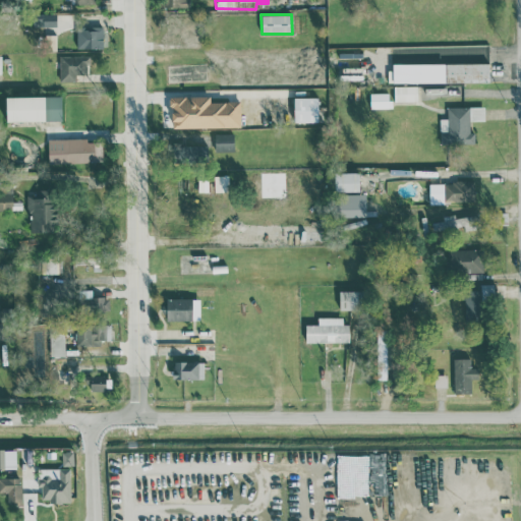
[(103,25),(76,26),(77,47),(103,47),(103,25)]
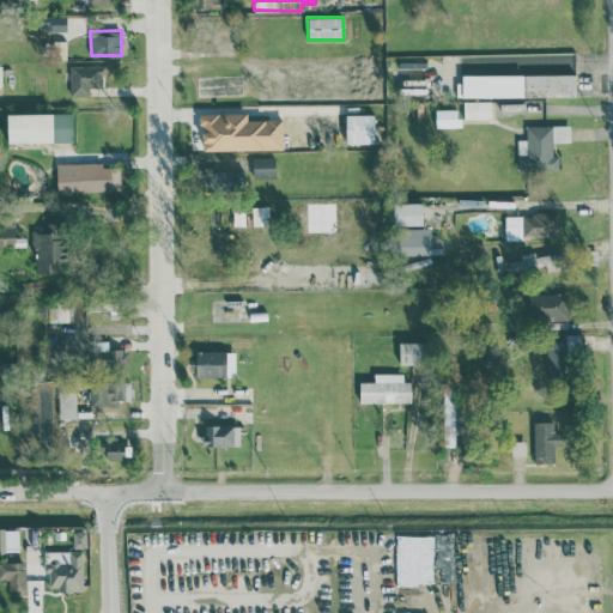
[(66,40),(52,40),(52,59),(66,59),(66,40)]
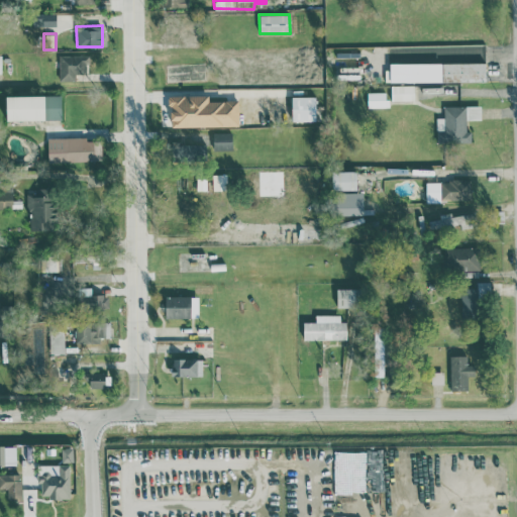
[(59,55),(59,80),(88,80),(87,55),(59,55)]
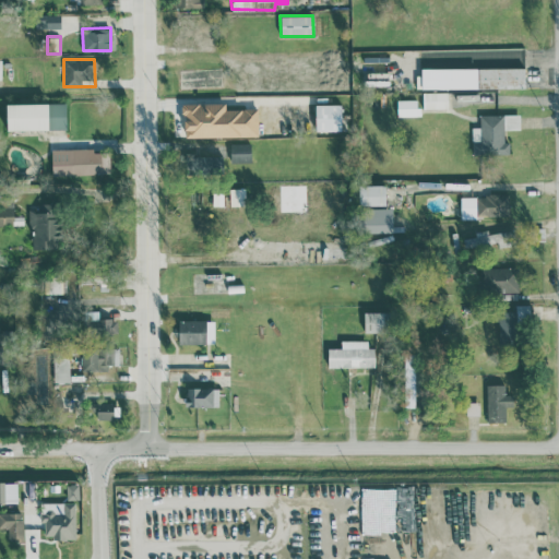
[(389,84),(389,60),(363,60),(363,84),(389,84)]
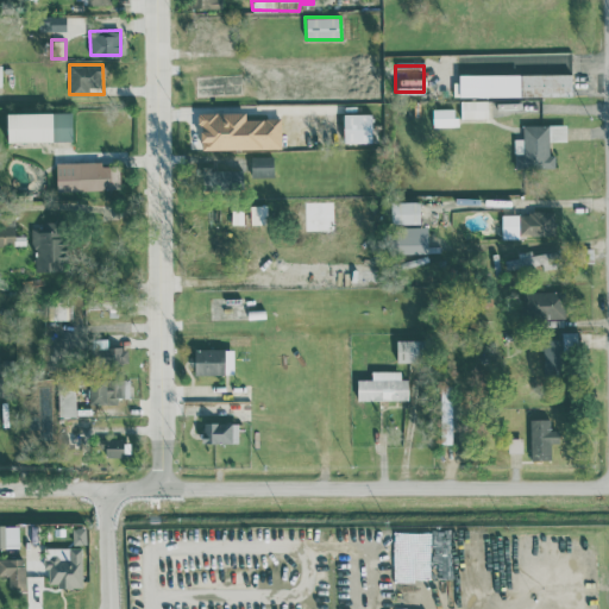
[(571,95),(571,73),(491,73),(493,95),(571,95)]
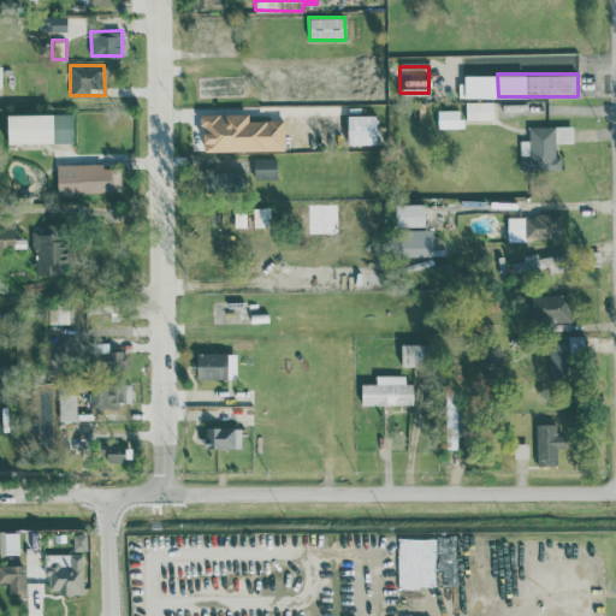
[(466,119),(493,118),(493,100),(465,101),(466,119)]
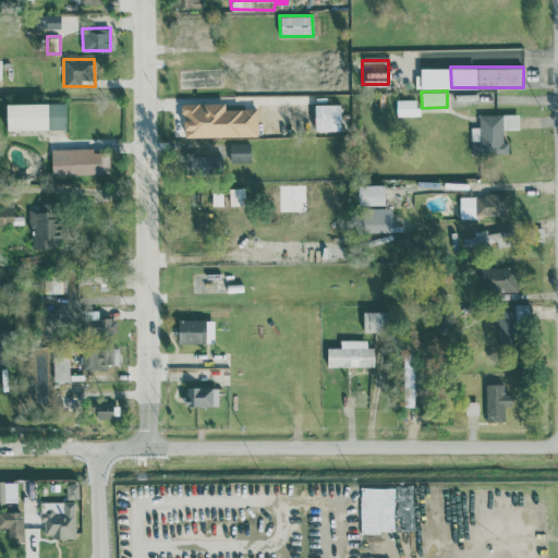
[(397,116),(419,114),(417,98),(396,98),(397,116)]
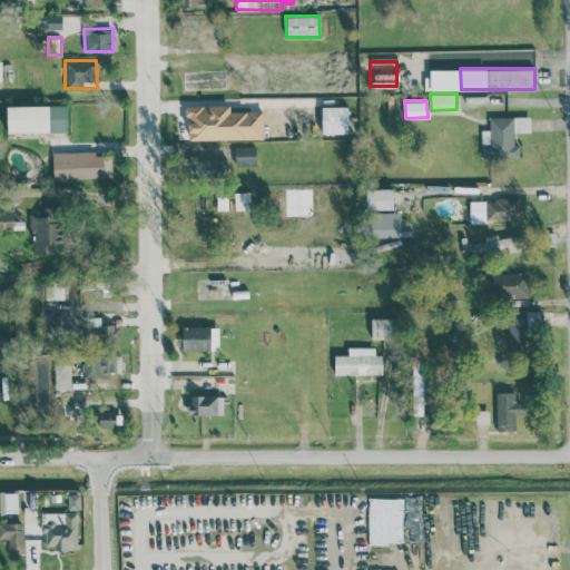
[(6,105),(7,131),(68,131),(67,104),(6,105)]
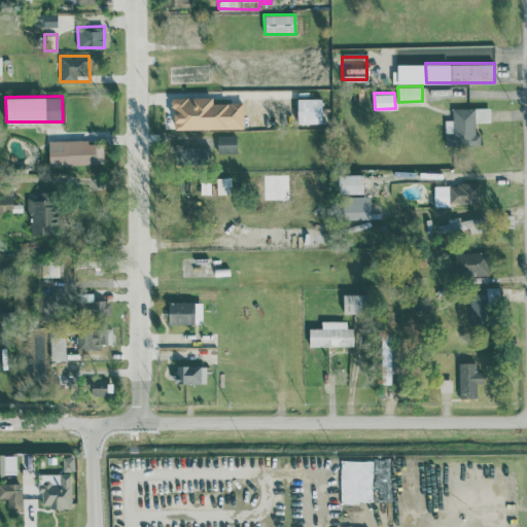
[(243,128),(243,101),(212,102),(212,96),(188,96),(172,97),(173,129),(243,128)]
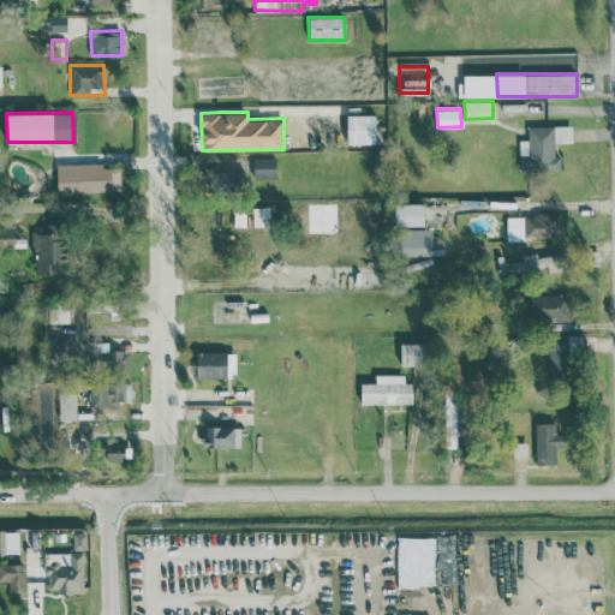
[(375,114),(346,113),(346,143),(375,143),(375,114)]
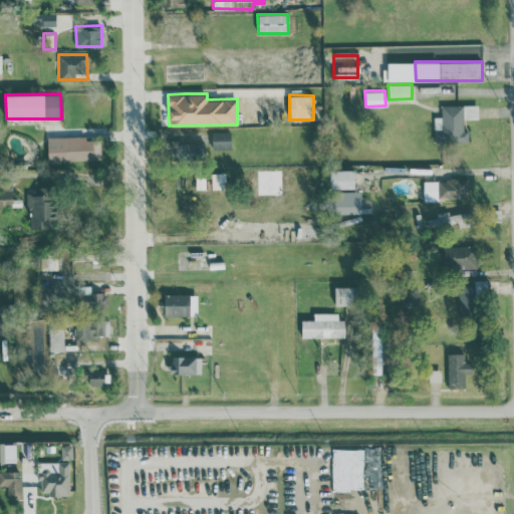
[(441,105),(441,115),(434,116),(435,143),(468,142),(468,130),(464,130),(463,118),(478,118),(478,104),(441,105)]
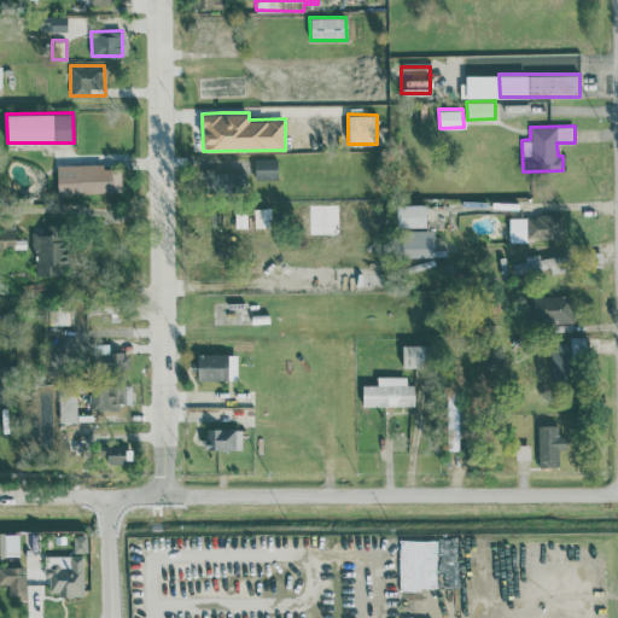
[(278,179),(278,158),(255,158),(255,179),(278,179)]
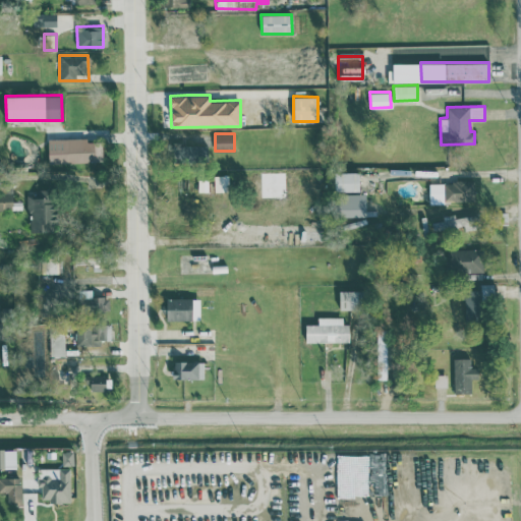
[(48,162),(102,161),(101,138),(48,139),(48,162)]
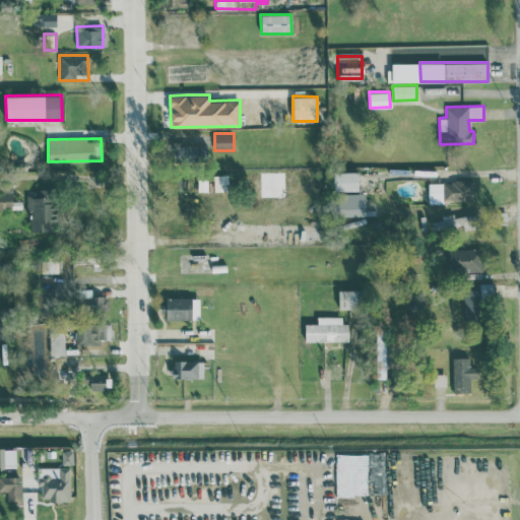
[(359,171),(334,172),(334,191),(359,190),(359,171)]
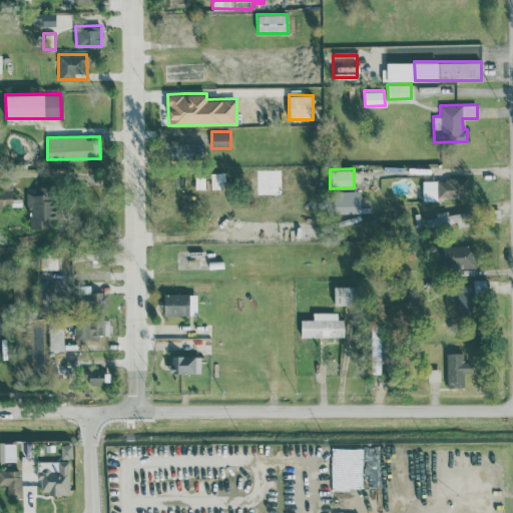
[(224,171),(210,172),(211,187),(225,187),(224,171)]
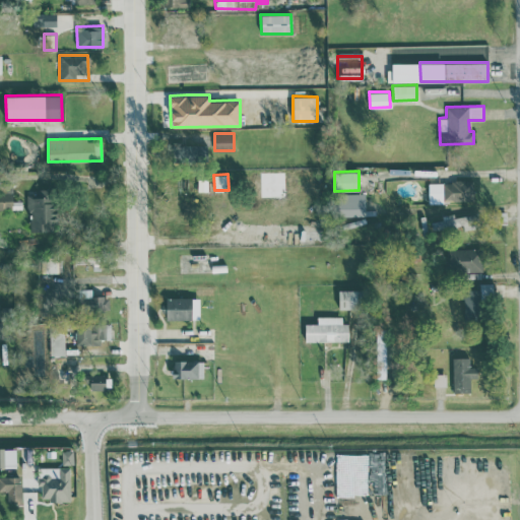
[(429,181),(428,201),(470,202),(470,182),(429,181)]
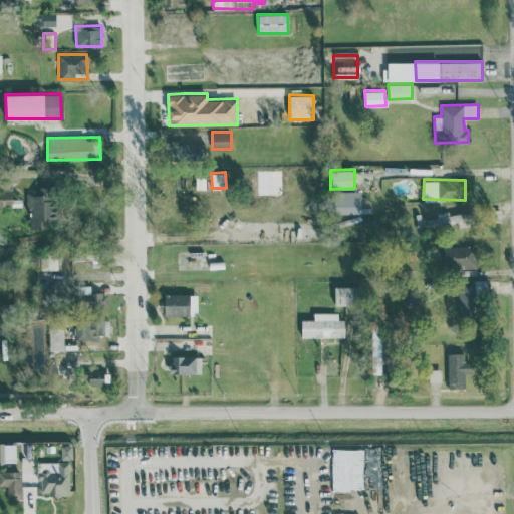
[(0,190),(0,206),(12,206),(12,183),(0,184),(0,190)]
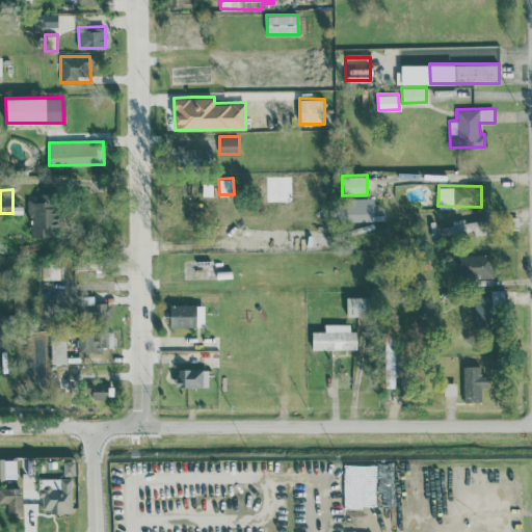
[(28,236),(54,237),(56,193),(36,193),(36,200),(29,198),(28,236)]
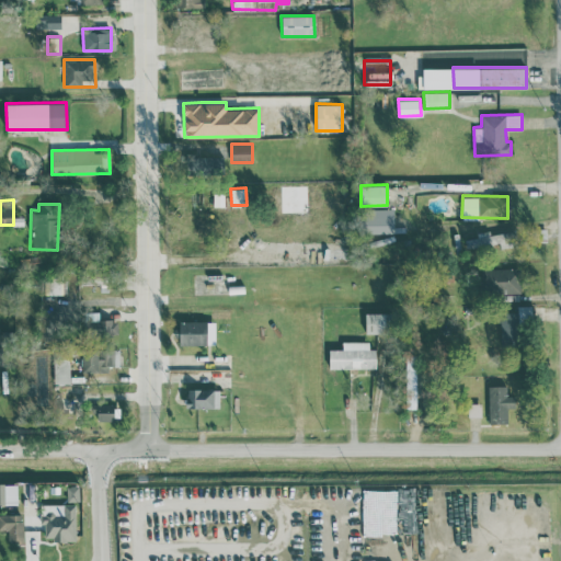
[(466,248),(499,242),(500,248),(515,245),(512,230),(490,233),(489,230),(476,231),(477,237),(465,239),(466,248)]
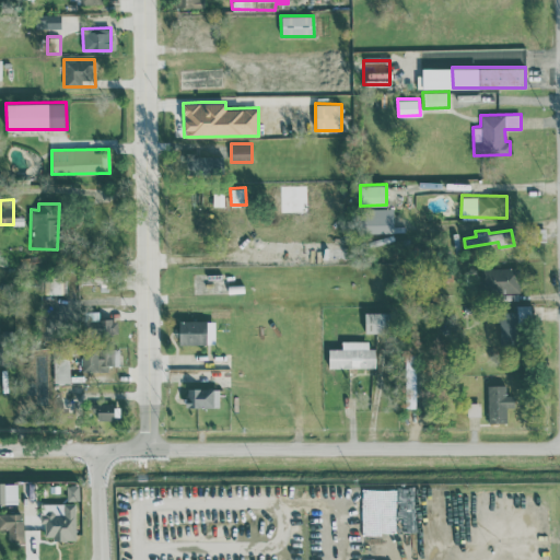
[(479,268),(479,292),(518,291),(517,267),(479,268)]
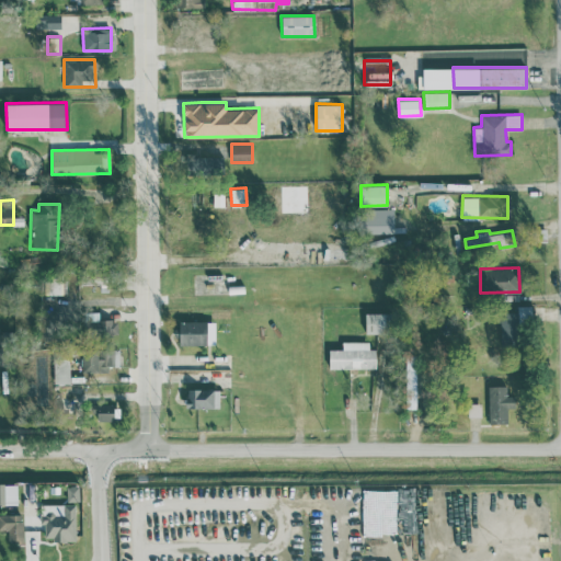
[(45,294),(63,294),(61,276),(44,277),(45,294)]
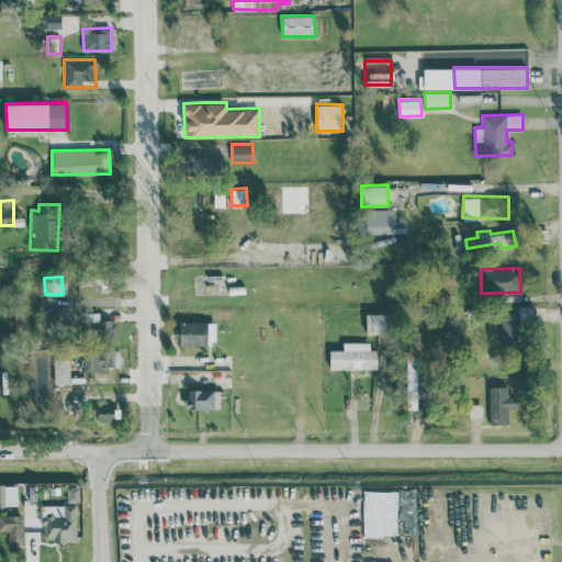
[(117,333),(117,319),(99,319),(99,305),(85,306),(85,333),(117,333)]
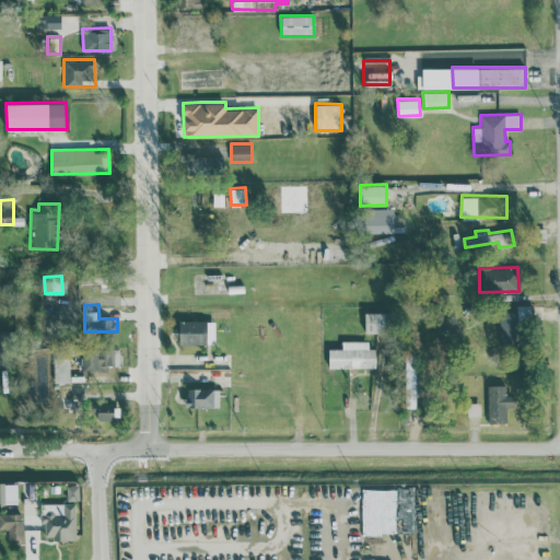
[(386,312),(364,312),(364,331),(386,331),(386,312)]
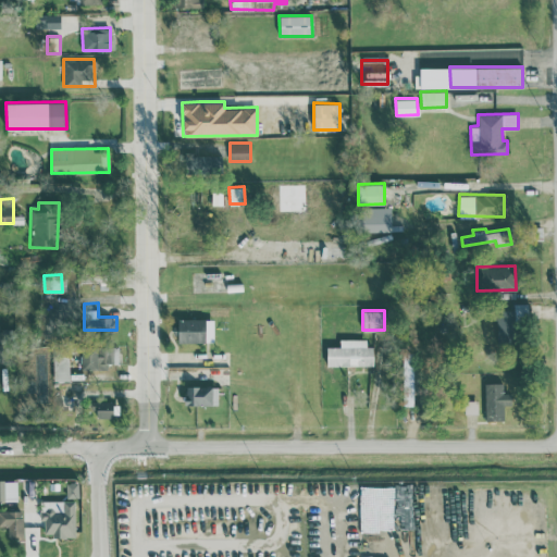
[(213,342),(213,318),(177,318),(177,342),(213,342)]
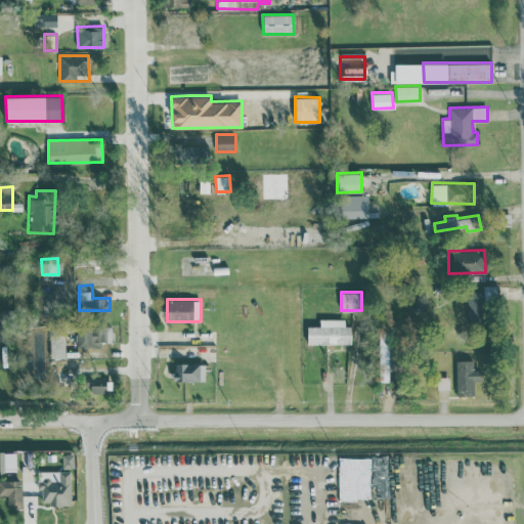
[(351,344),(351,325),(345,325),(345,318),(319,318),(319,325),(307,325),(307,344),(351,344)]
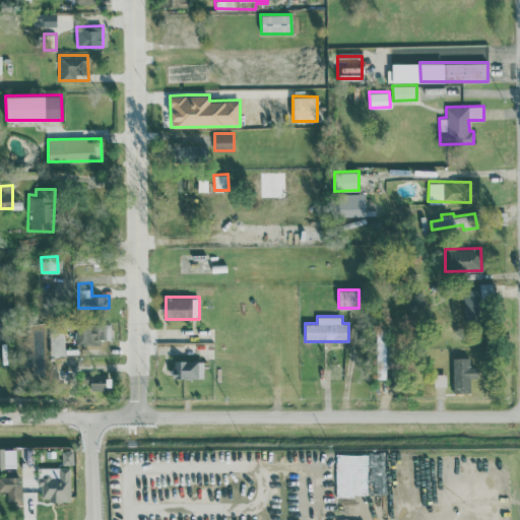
[(111,339),(110,322),(75,323),(75,340),(111,339)]
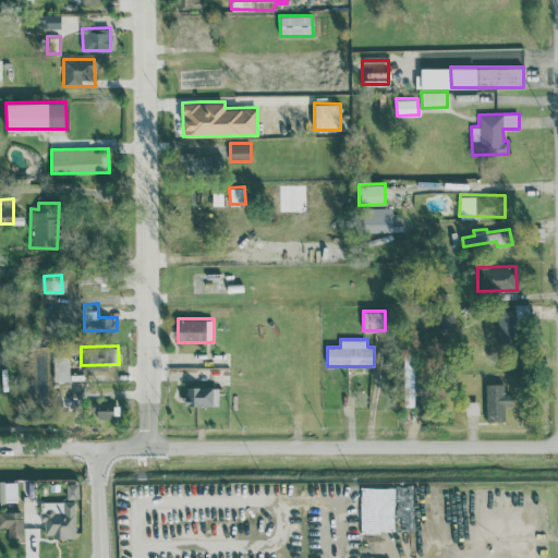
[(504,383),(485,384),(486,421),(505,421),(505,404),(512,404),(512,393),(504,393),(504,383)]
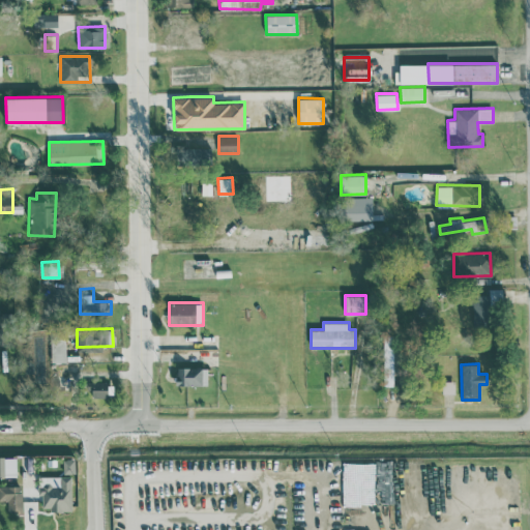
[(207,385),(207,367),(176,366),(175,384),(207,385)]
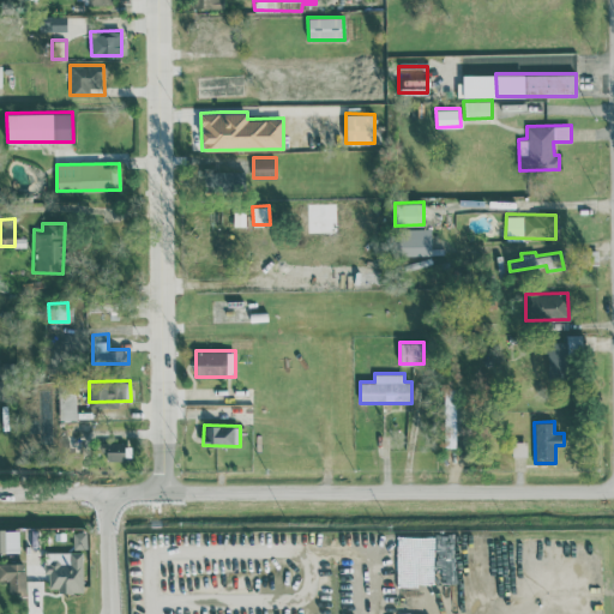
[(59,452),(83,451),(82,428),(59,428),(59,452)]
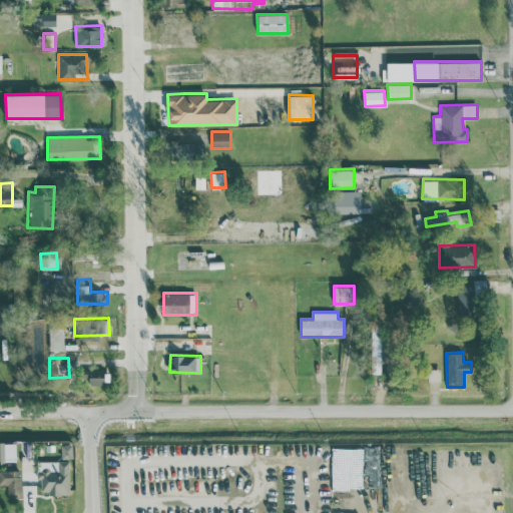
[(88,385),(103,385),(103,369),(88,369),(88,385)]
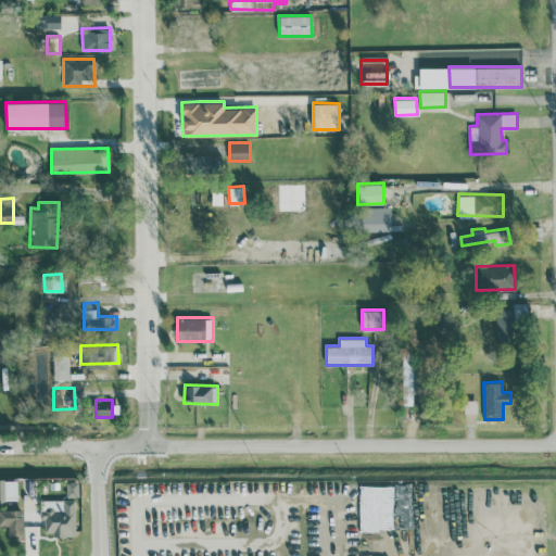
[(16,479),(0,479),(0,500),(16,500),(16,479)]
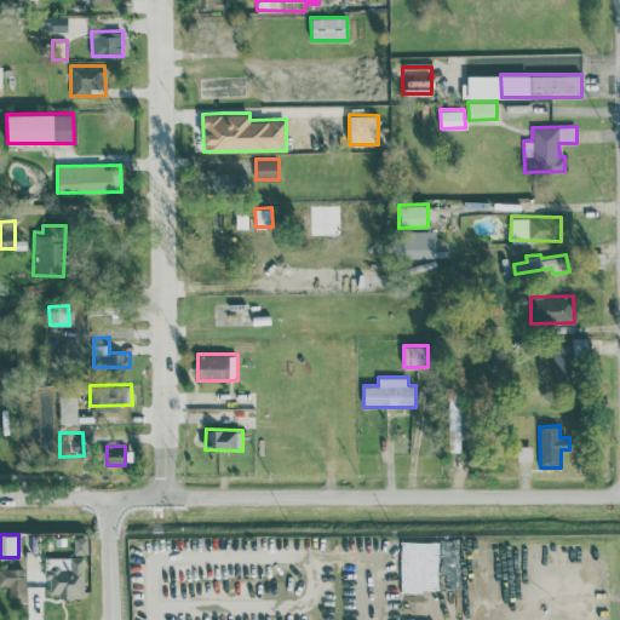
[(44,557),(44,580),(49,579),(49,597),(82,596),(82,557),(44,557)]
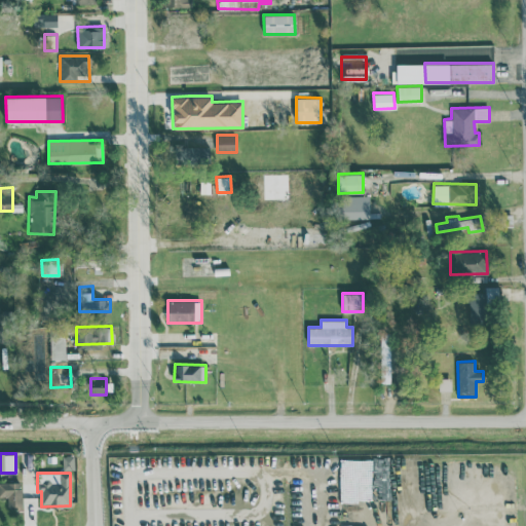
[(0,493),(0,506),(21,506),(20,482),(0,482),(0,493)]
